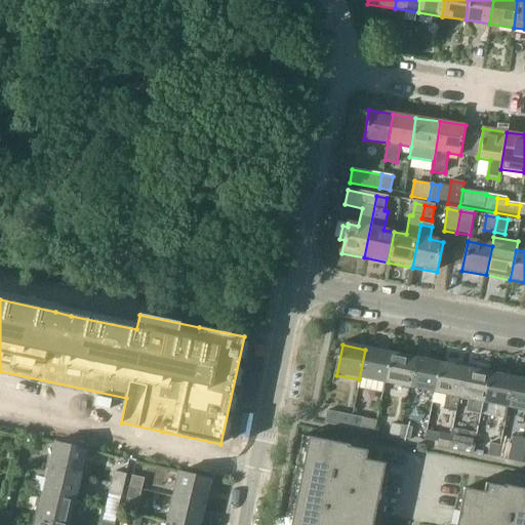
[(359,379),(357,388),(382,393),(384,385),(390,354),(365,350),(359,379)]
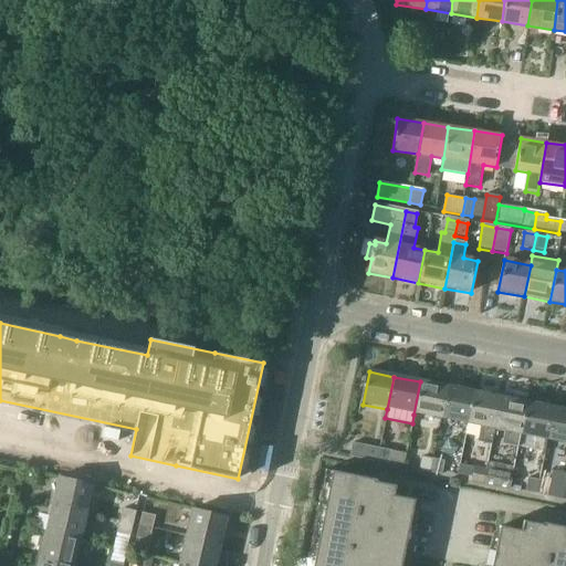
[(420,381),(413,415),(441,420),(448,387),(420,381)]
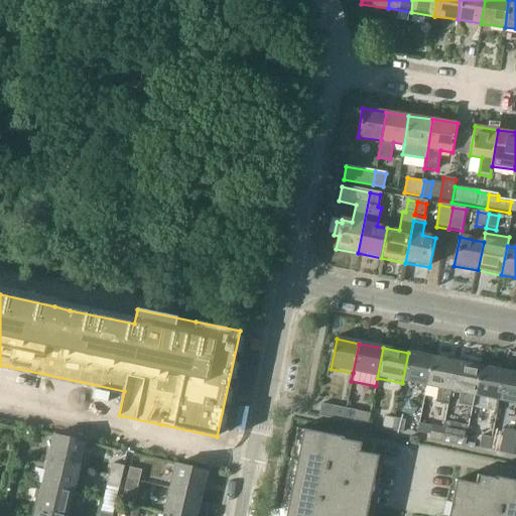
[(408,353),(402,383),(427,388),(432,358),(408,353)]
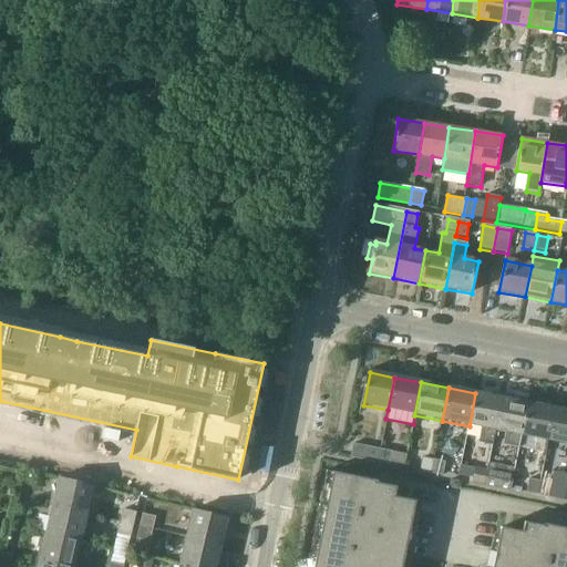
[(475,393),(470,426),(482,429),(482,428),(484,429),(481,443),(493,445),(496,431),(502,399),(475,393)]
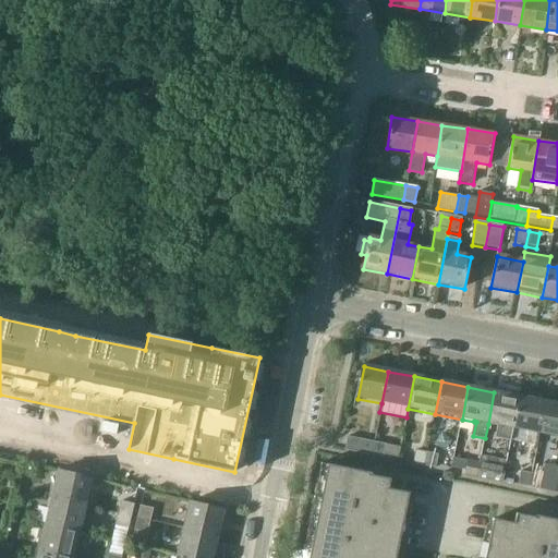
[(494,392),(488,424),(500,426),(497,438),(512,441),(514,429),(520,398),(519,397),(519,393),(509,391),(508,396),(494,392)]
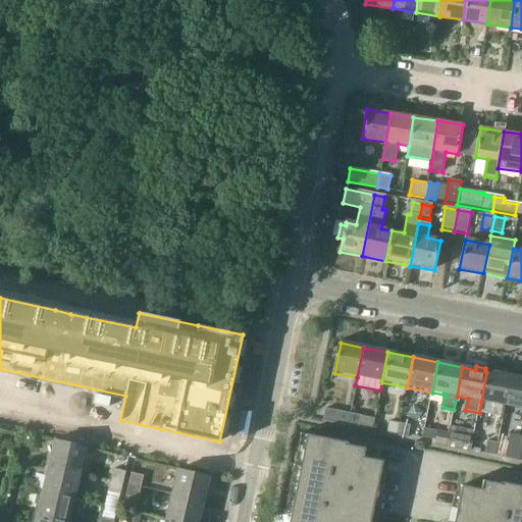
[(486,372),(481,402),(506,407),(512,376),(486,372)]
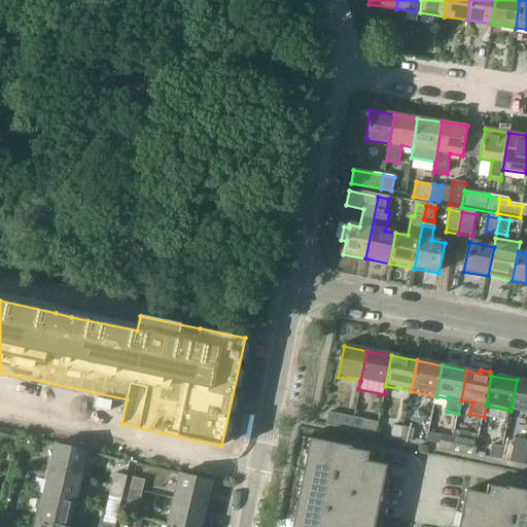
[(526,382),(517,380),(511,411),(526,414),(526,382)]
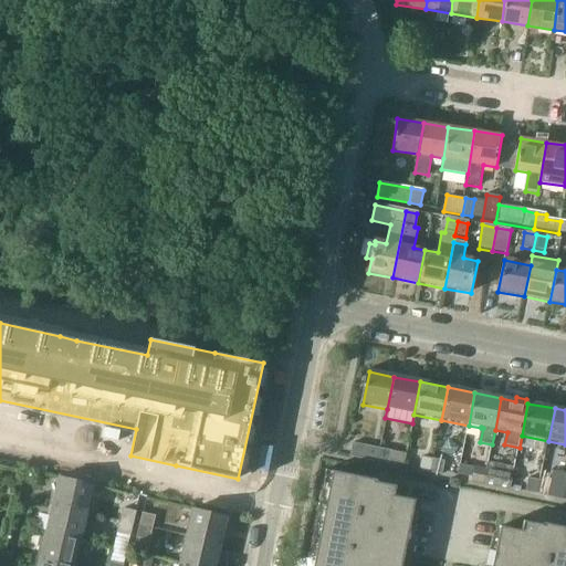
[(376,463),(378,450),(353,446),(350,458),(376,463)]
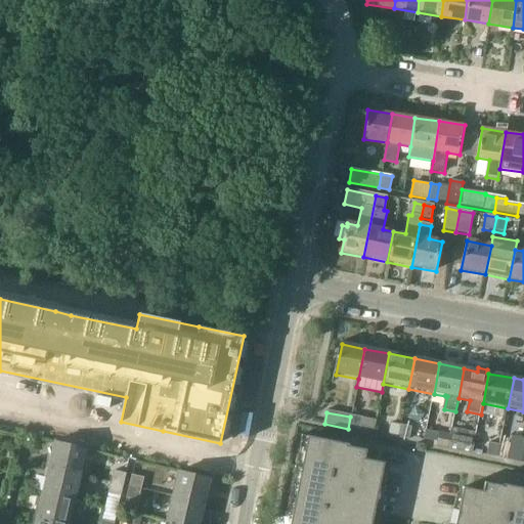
[(375,434),(377,422),(350,417),(348,429),(375,434)]
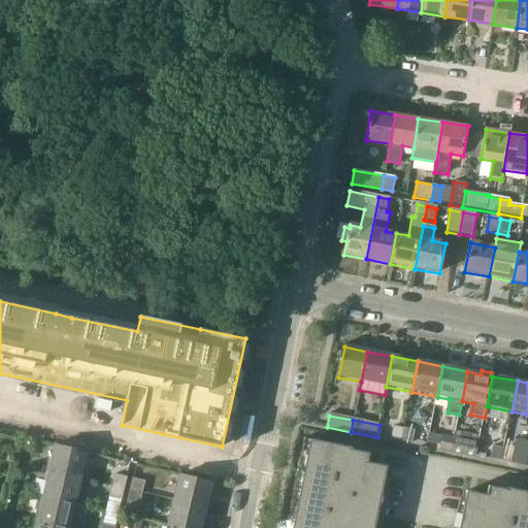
[(402,442),(405,430),(395,428),(393,440),(402,442)]
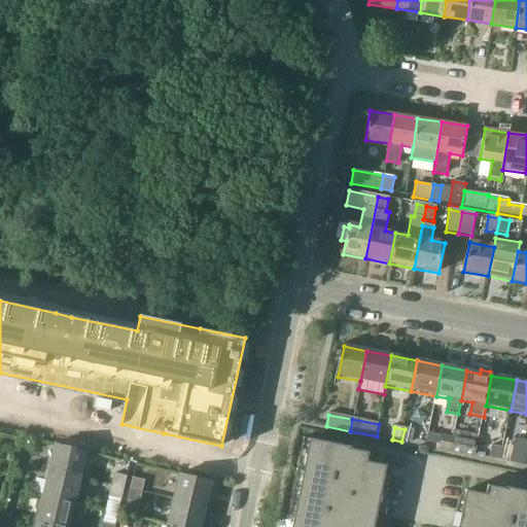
[(412,444),(414,431),(405,429),(401,442),(412,444)]
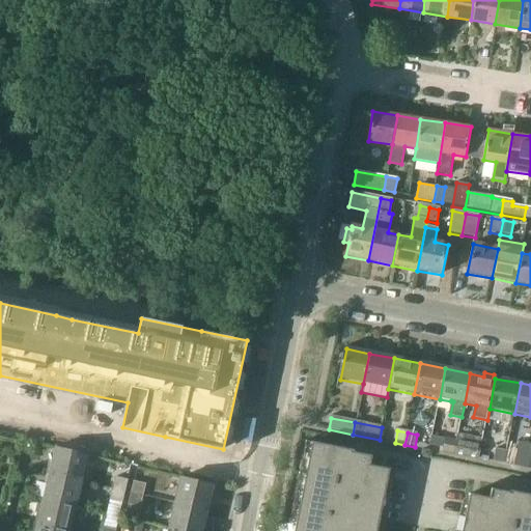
[(479,459),(482,442),(457,437),(456,442),(454,454),(479,459)]
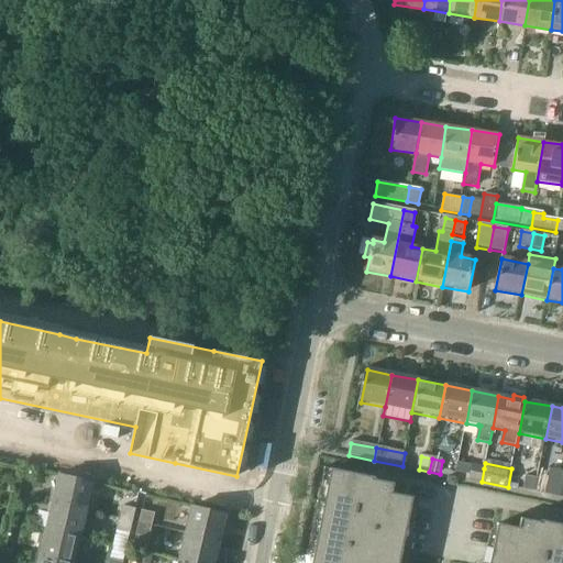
[(482,482),(484,468),(474,466),(457,464),(456,473),(472,476),(471,479),(482,482)]
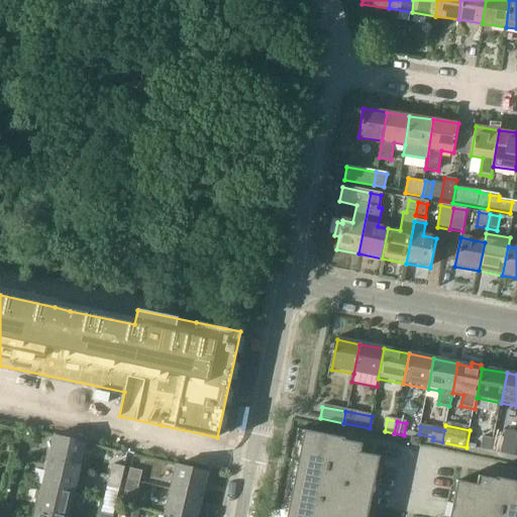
[(341,437),(303,430),(285,516),(366,516),(379,456),(358,452),(360,443),(340,440),(341,437)]
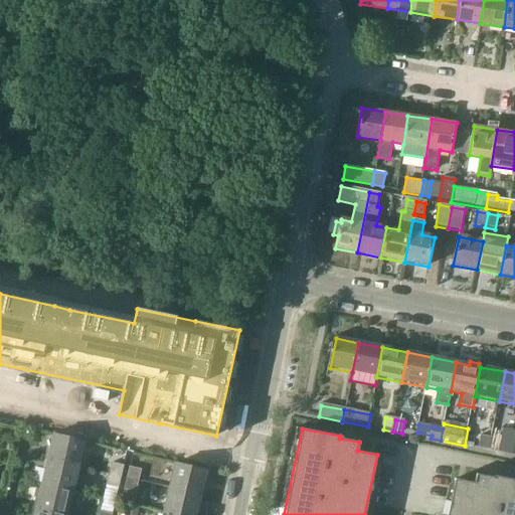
[(79,468),(86,442),(54,435),(48,460),(79,468)]
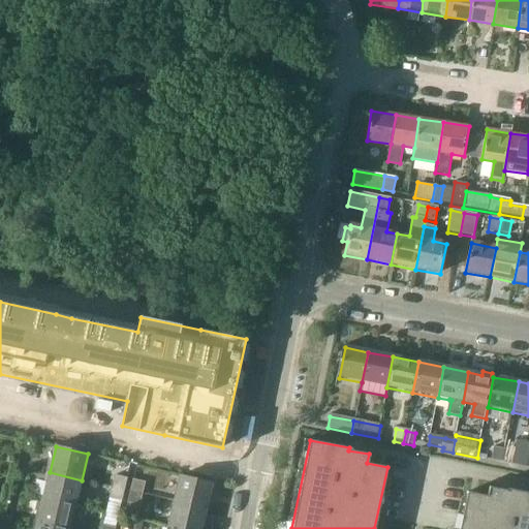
[(502,463),(504,452),(494,449),(492,461),(502,463)]
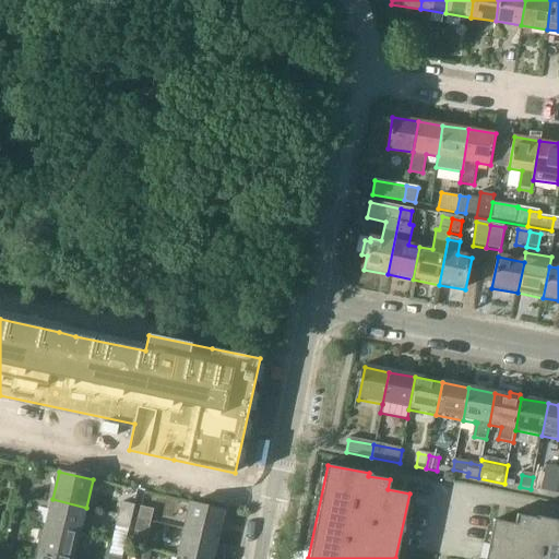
[(542,491),(544,478),(533,477),(531,489),(542,491)]
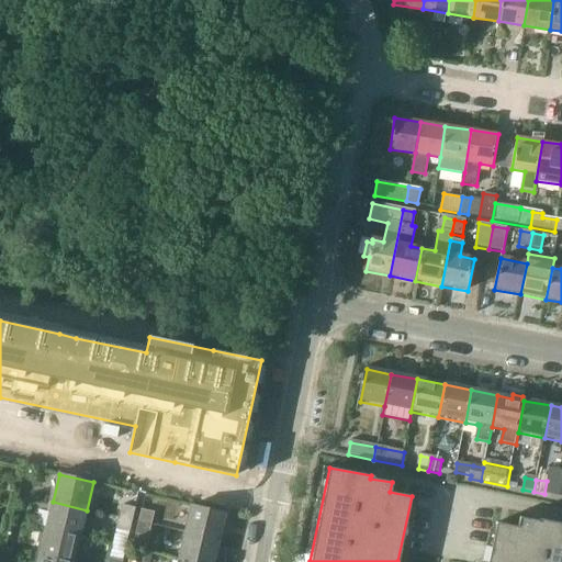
[(80,537),(87,510),(53,502),(46,528),(80,537)]
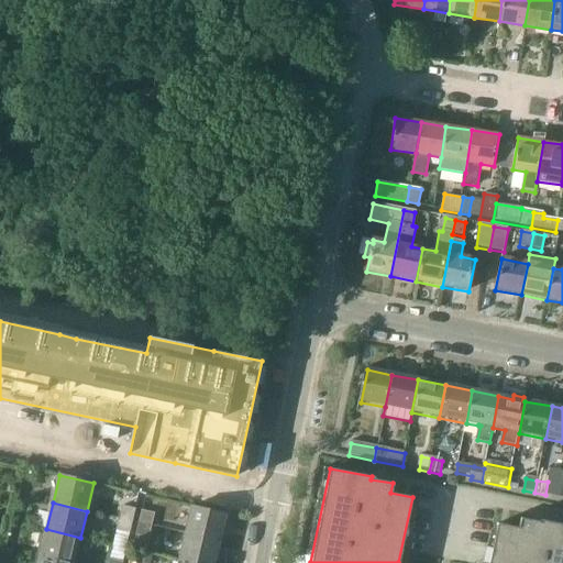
[(132,521),(135,509),(122,506),(119,518),(132,521)]
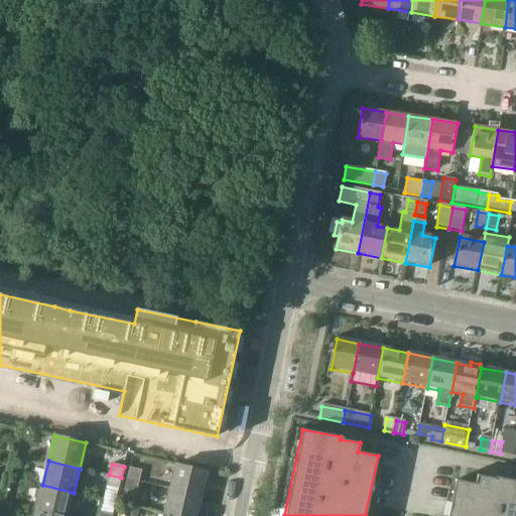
[(201,498),(207,472),(175,465),(169,490),(201,498)]
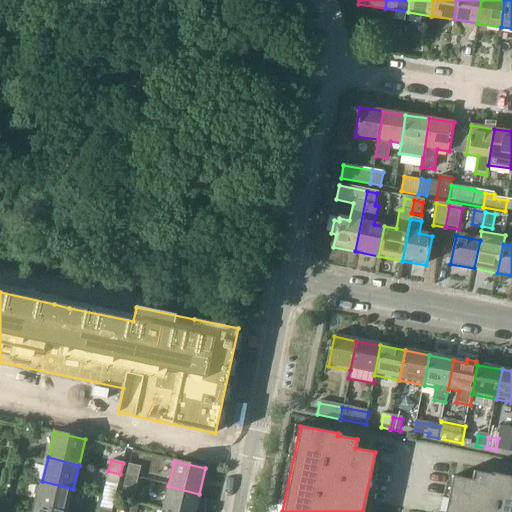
[(137,478),(140,467),(129,464),(126,475),(137,478)]
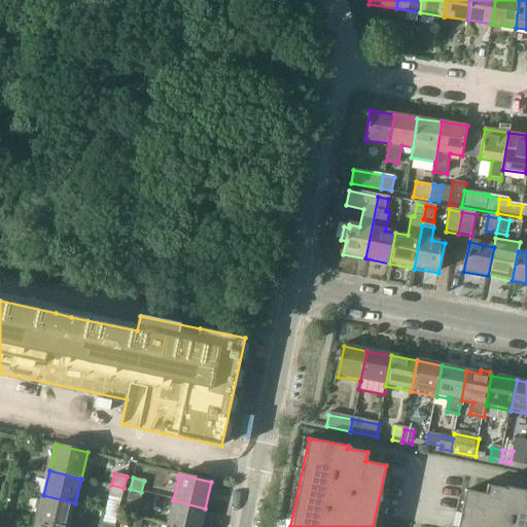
[(120,499),(124,488),(111,485),(109,496),(120,499)]
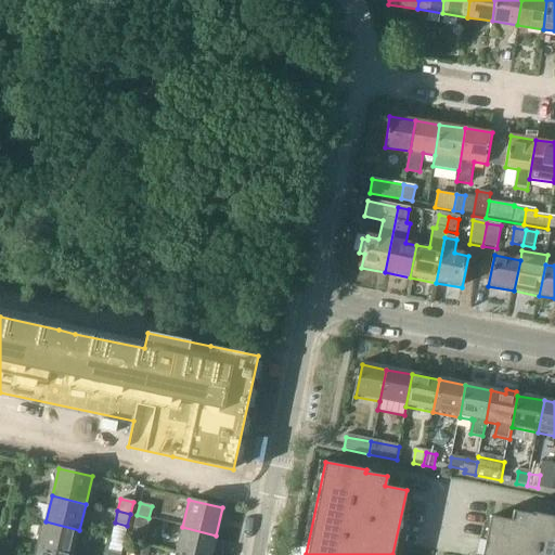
[(512,520),(491,516),(482,554),(554,554),(554,516),(533,512),(533,514),(514,511),(512,520)]
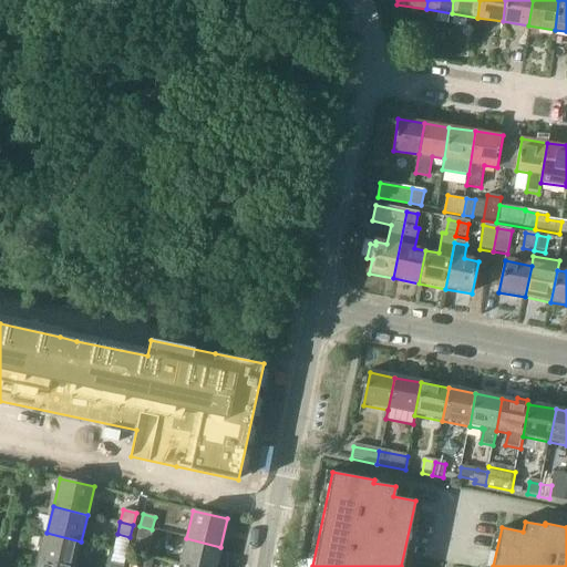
[(150,542),(152,529),(140,526),(136,538),(150,542)]
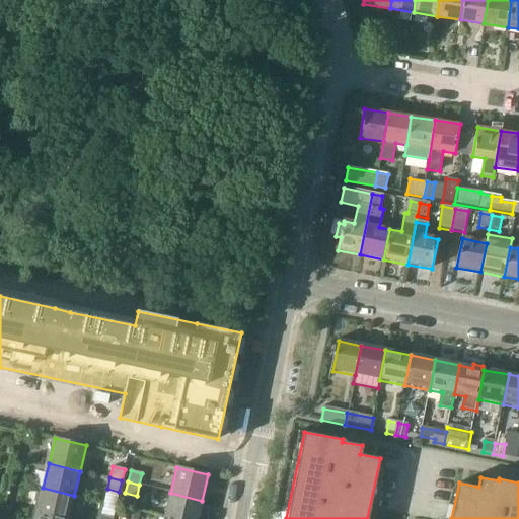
[(64,518),(68,518),(74,496),(43,488),(36,512),(64,518)]
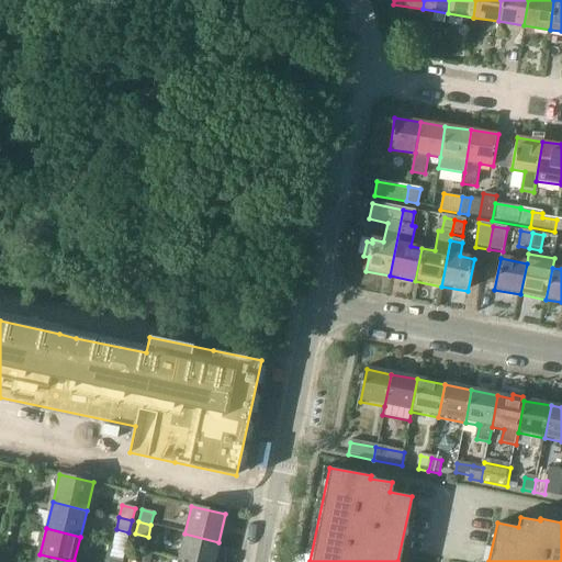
[(186,561),(213,561),(218,542),(184,534),(179,561),(186,561)]
